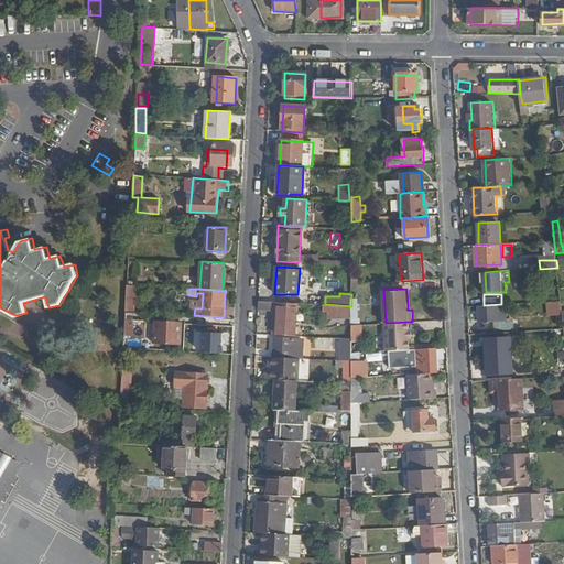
[(294,336),(296,303),(274,302),(274,310),(273,310),(273,313),(277,313),(275,335),(294,336)]
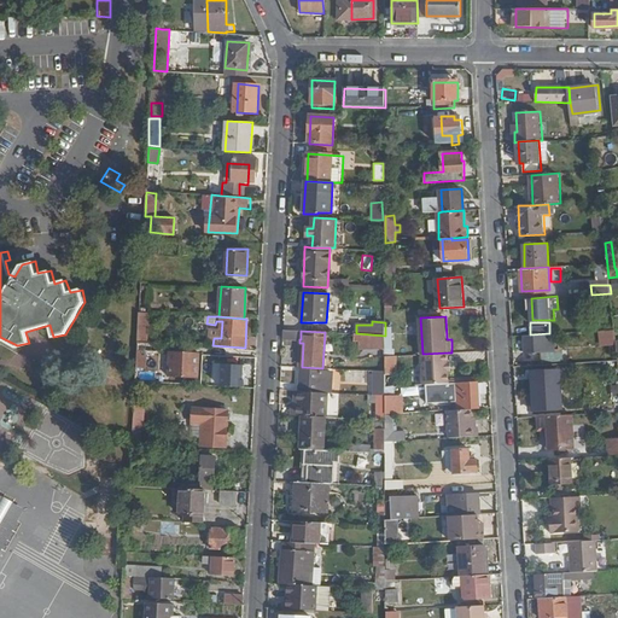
[(385,348),(385,336),(356,333),(353,333),(353,339),(357,339),(357,347),(385,348)]
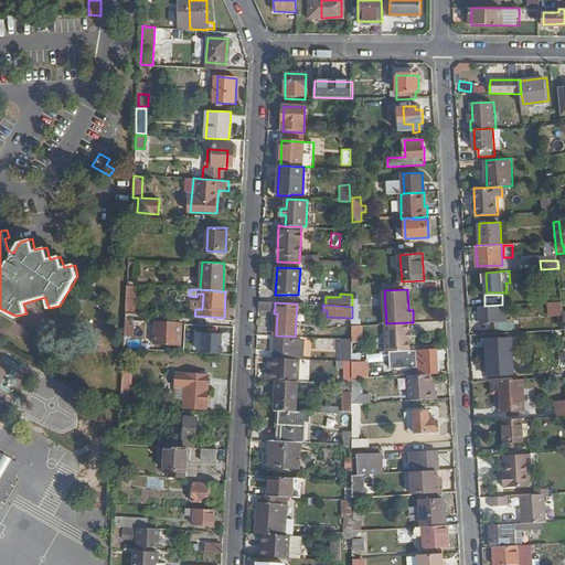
[(508,328),(508,321),(498,321),(498,316),(505,316),(505,305),(502,305),(484,306),(480,306),(480,322),(494,322),(494,329),(508,328)]
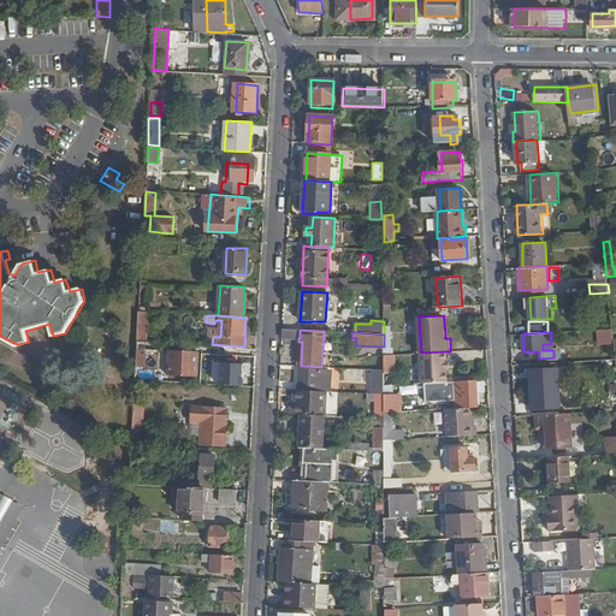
[(154,355),(155,341),(137,339),(136,374),(140,374),(141,371),(143,371),(144,355),(154,355)]
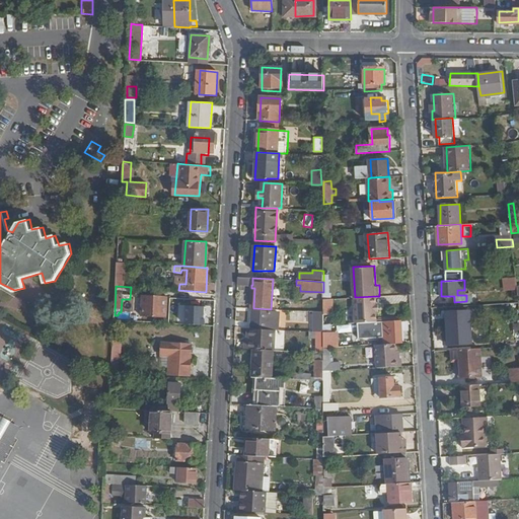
[(165,316),(166,297),(143,295),(141,315),(165,316)]
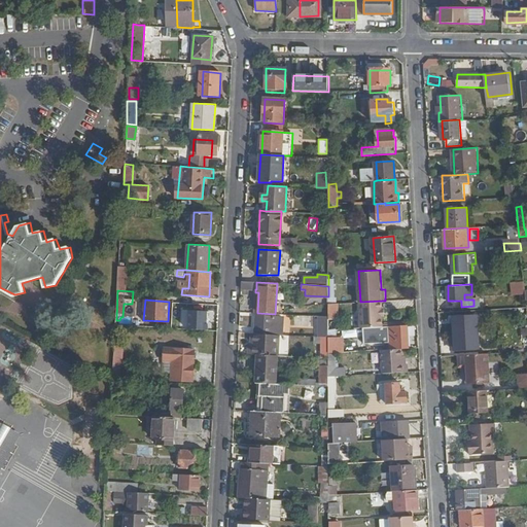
[(383,325),(382,301),(360,302),(361,327),(383,325)]
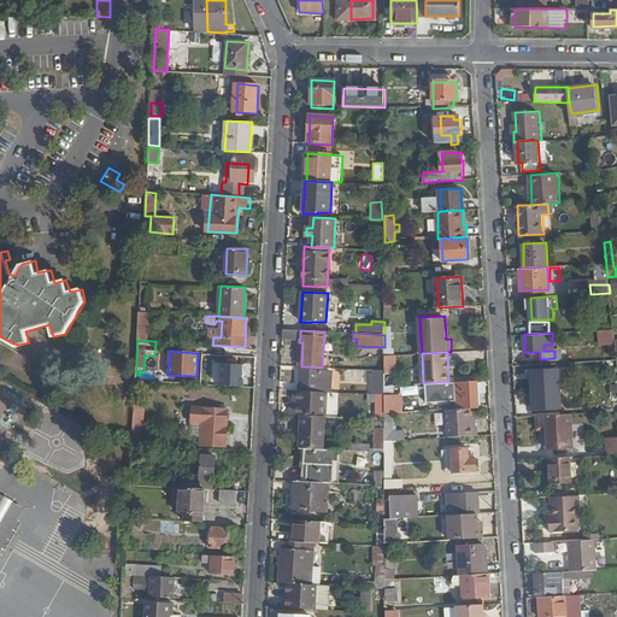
[(239,386),(240,356),(217,354),(216,385),(239,386)]
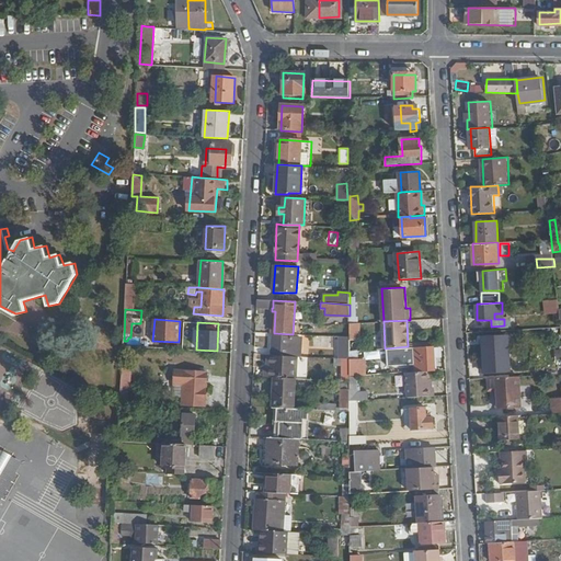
[(358,340),(359,323),(350,323),(350,338),(350,340),(358,340)]
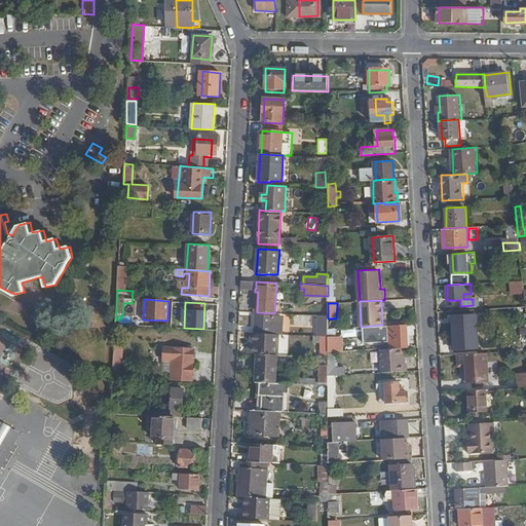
[(477,346),(476,314),(454,315),(456,347),(477,346)]
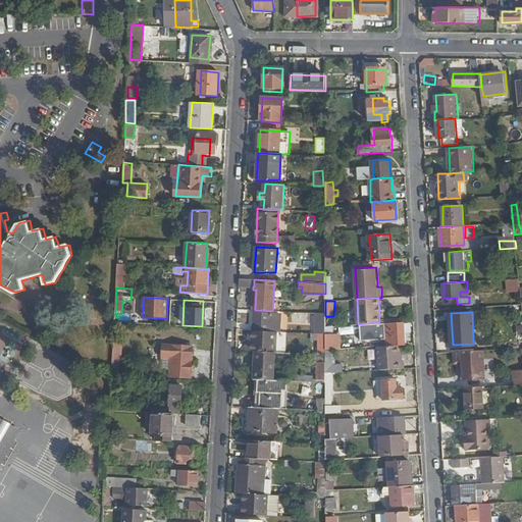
[(279,332),(280,315),(254,313),(253,330),(275,331),(279,332)]
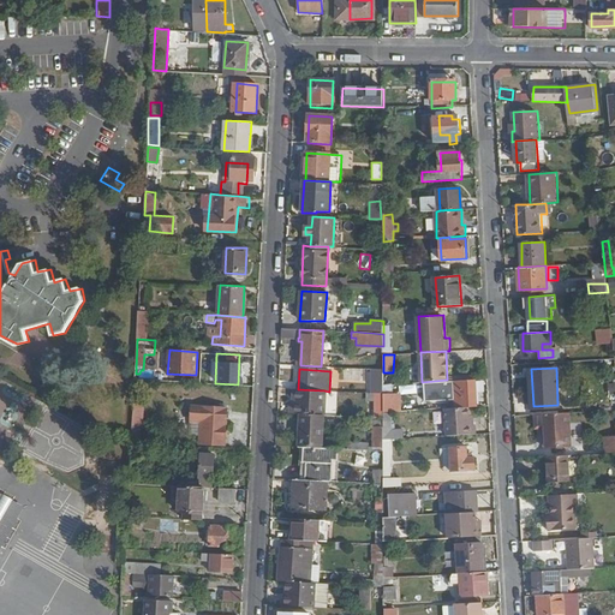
[(383,372),(383,370),(372,370),(372,394),(383,395),(383,372)]
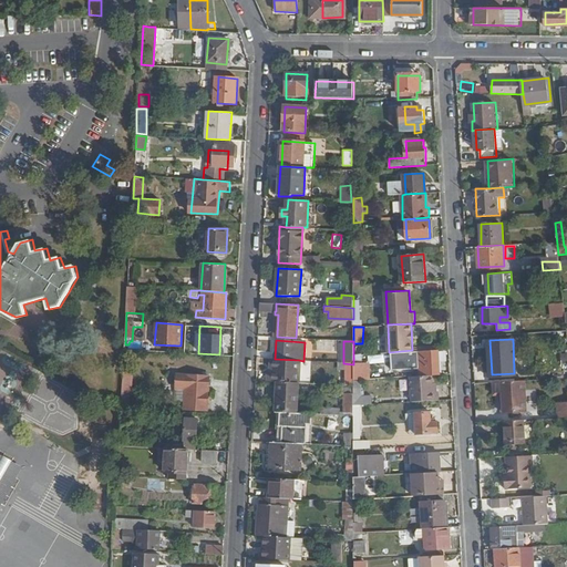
[(440,373),(439,349),(419,350),(419,374),(433,373),(440,373)]
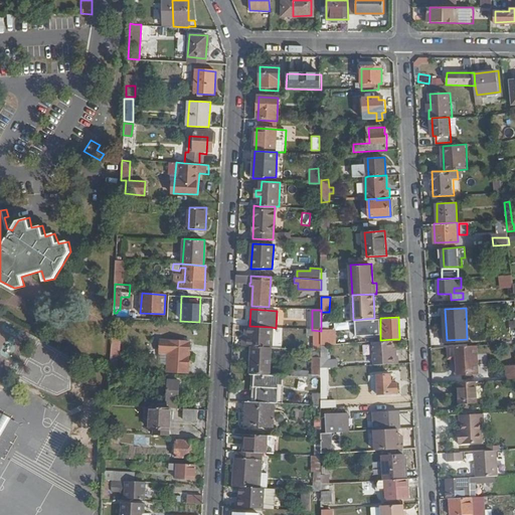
[(357,334),(370,332),(368,319),(354,322),(357,334)]
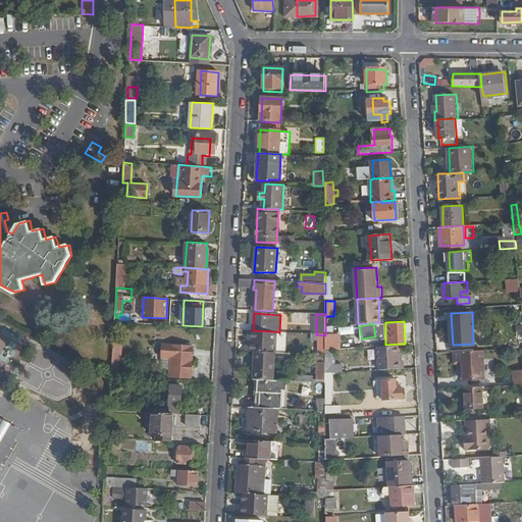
[(275,352),(275,331),(253,330),(252,343),(246,343),(246,350),(255,351),(274,352),(275,352)]
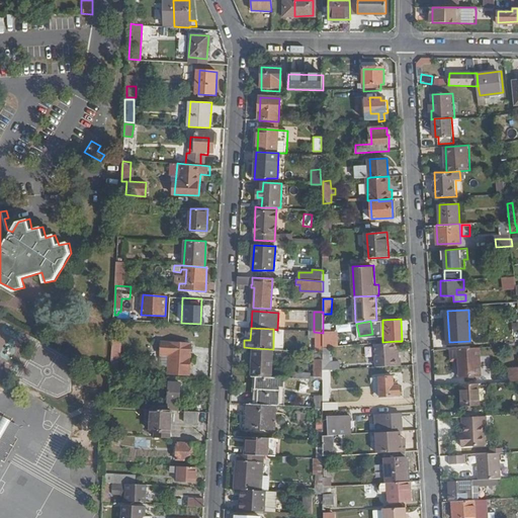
[(110,339),(110,359),(120,359),(120,340),(110,339)]
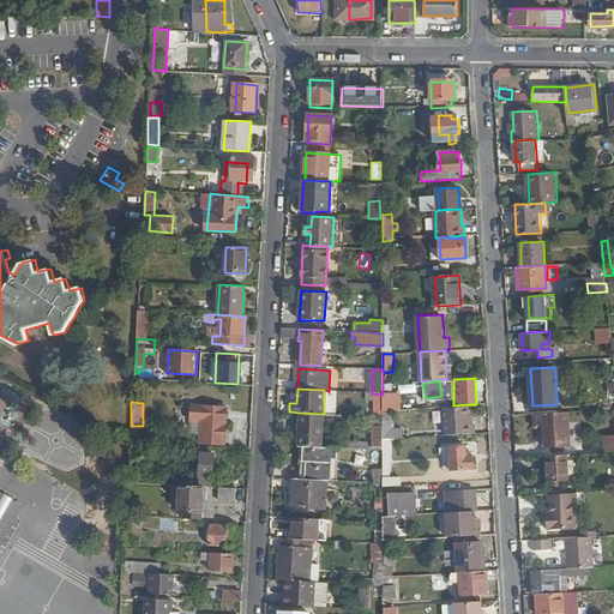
[(473,422),(471,414),(469,414),(469,404),(453,405),(445,407),(446,433),(476,432),(475,422),(473,422)]
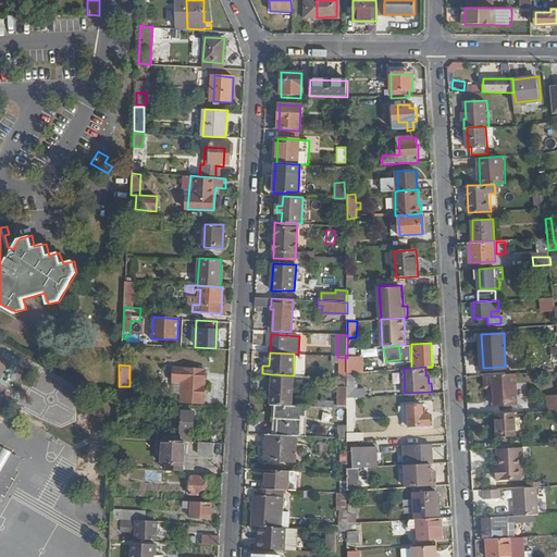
[(205,403),(207,370),(170,368),(169,379),(177,379),(176,401),(205,403)]
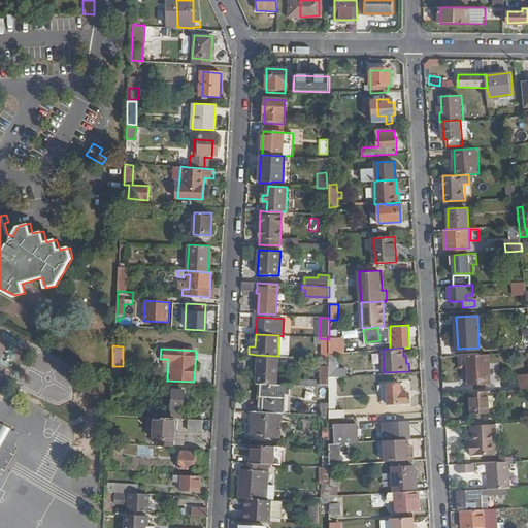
[(344,374),(344,367),(336,367),(335,352),(334,352),(329,353),(329,369),(329,375),(344,374)]
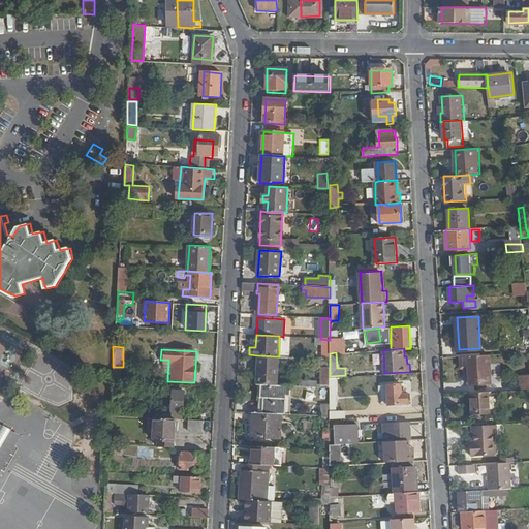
[(491,381),(490,353),(461,354),(462,367),(468,367),(469,382),(491,381)]
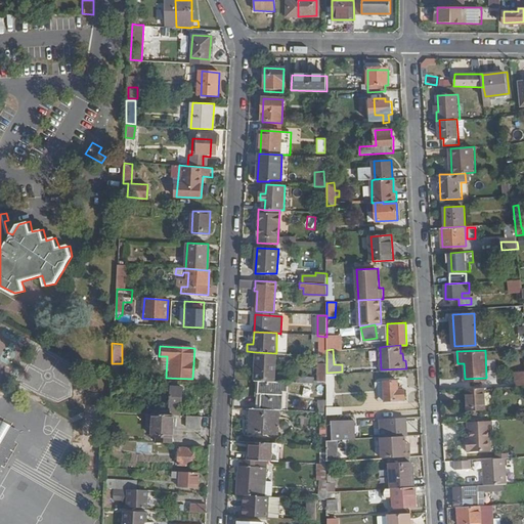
[(273,382),(275,353),(256,352),(254,381),(273,382)]
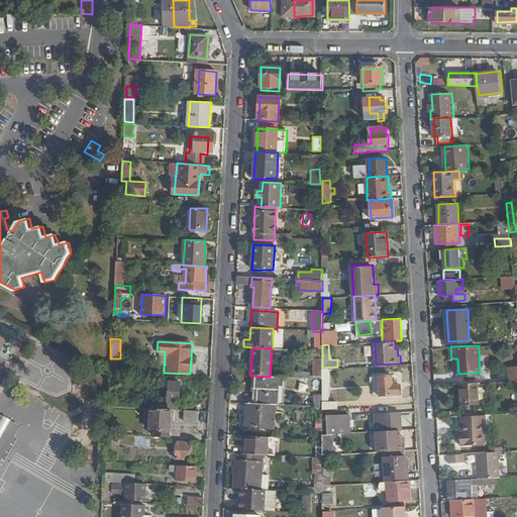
[(392,383),(392,375),(378,376),(378,394),(399,393),(398,383),(392,383)]
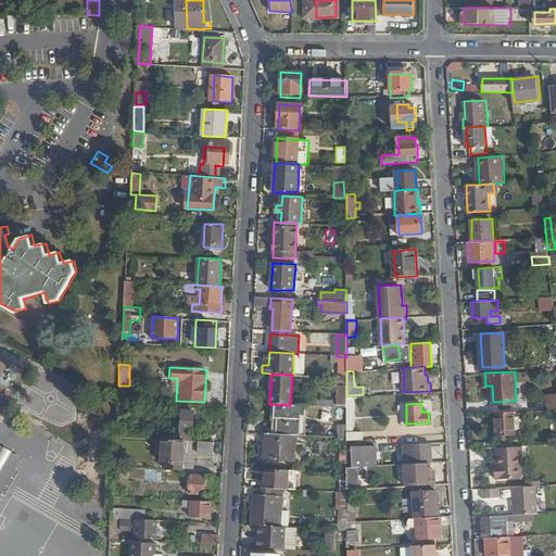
[(303,437),(305,406),(290,405),(269,404),(268,418),(274,418),(273,434),(295,436),(303,437)]
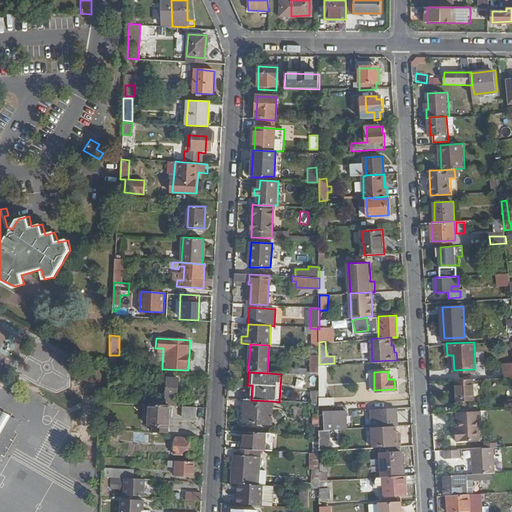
[(474,399),(473,377),(456,378),(456,399),(474,399)]
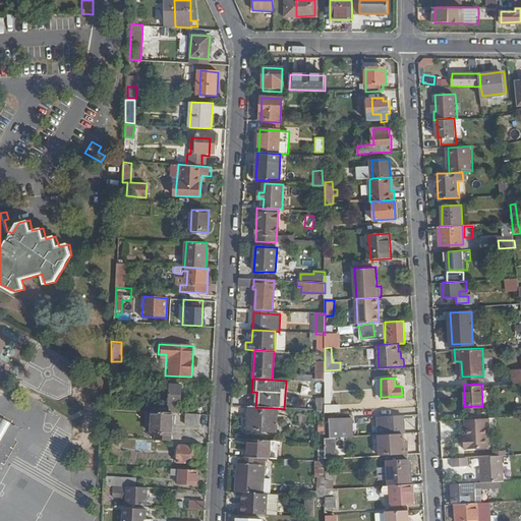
[(178,412),(180,385),(170,385),(168,412),(172,412),(178,412)]
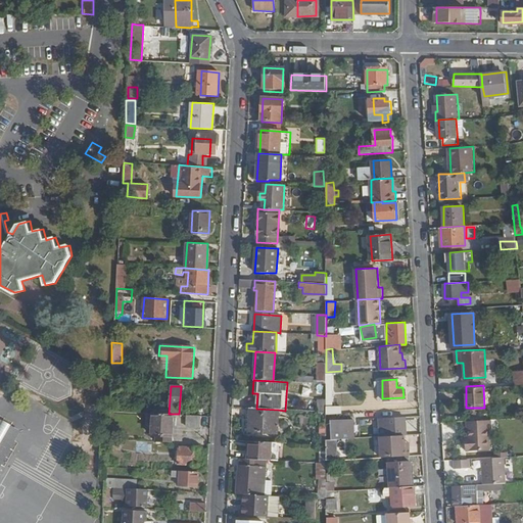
[(339,413),(339,403),(326,405),(326,414),(339,413)]
